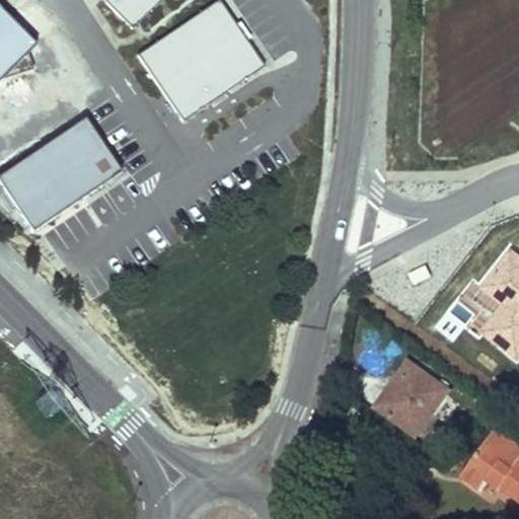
[(102,0),(132,29),(161,0),(102,0)]
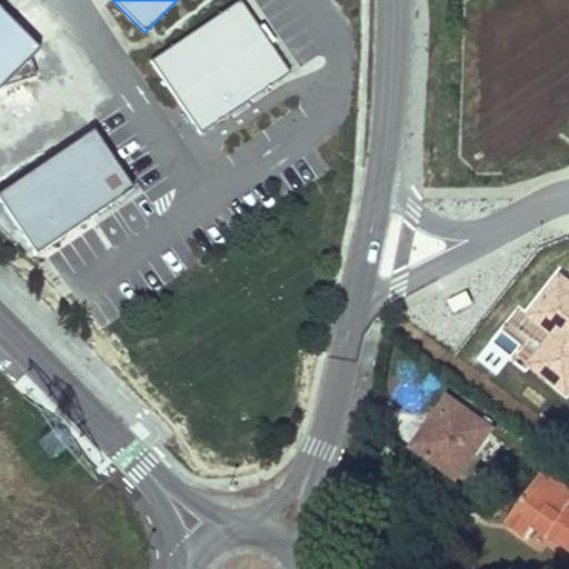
[(290,75),(240,1),(152,62),(202,135),(290,75)]
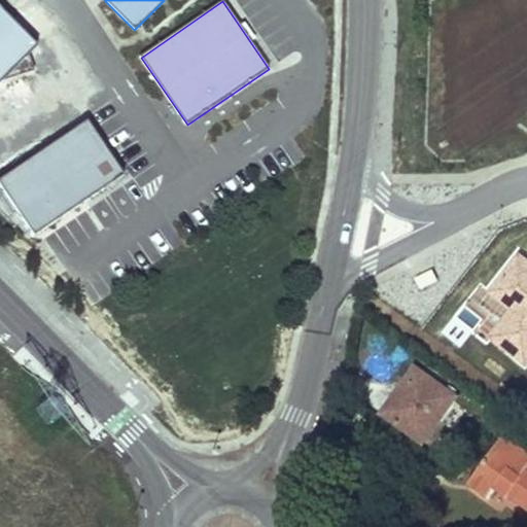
[(35,44),(0,8),(0,81),(3,78),(34,70),(30,51),(35,44)]
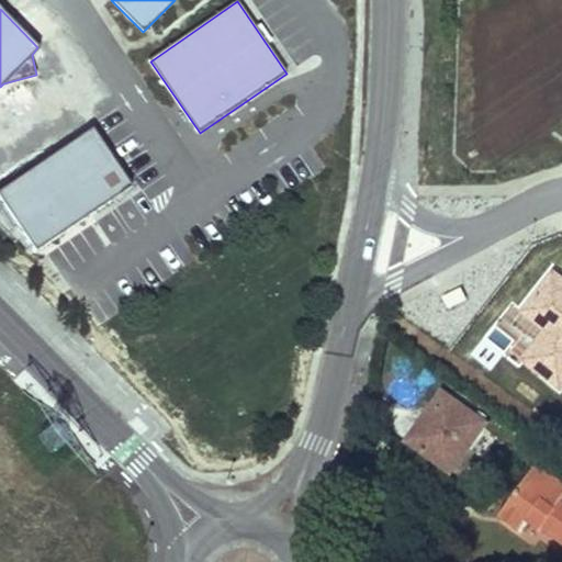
[(132,186),(91,122),(0,180),(0,199),(32,249),(132,186)]
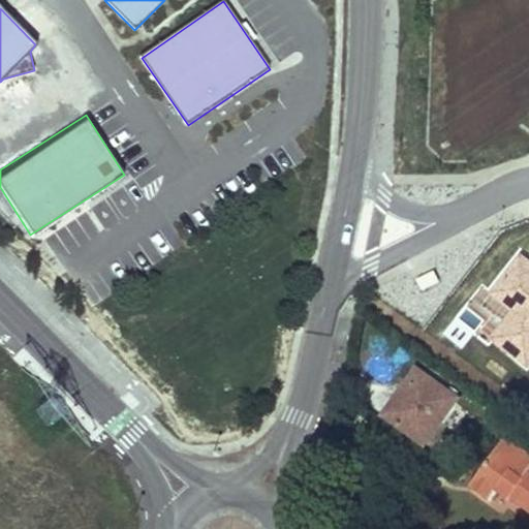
[(427,379),(416,373),(409,382),(411,383),(419,390),(427,379)]
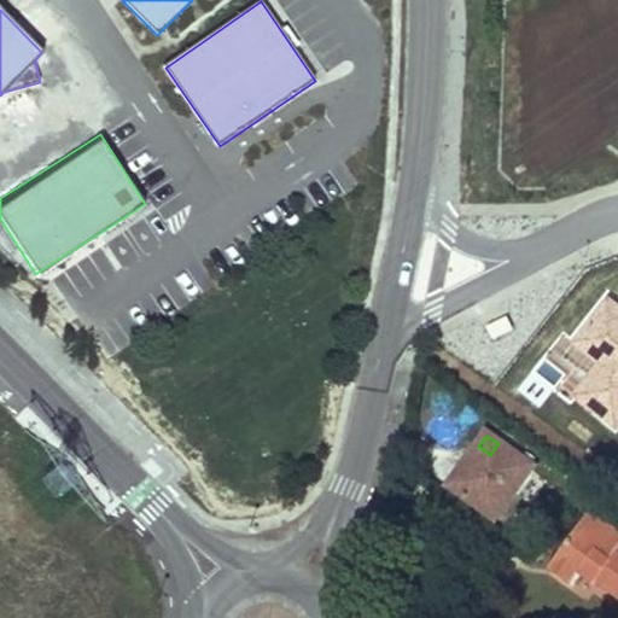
[(532,468),(499,443),(490,455),(481,448),(468,466),(467,465),(449,488),(495,522),(532,468)]
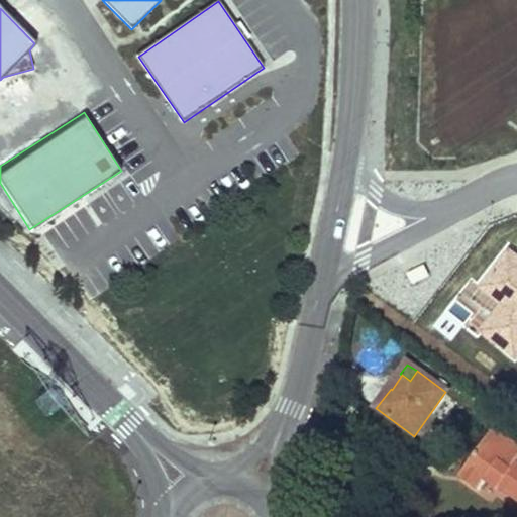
[(498,463),(487,483),(499,492),(501,490),(516,500),(516,449),(514,447),(501,466),(498,463)]
